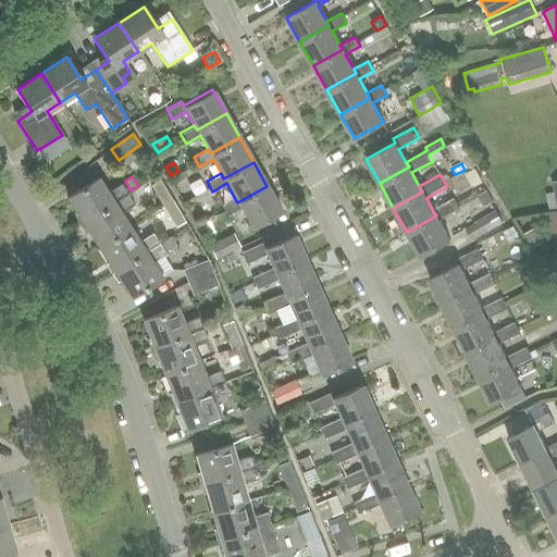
[(98,177),(66,197),(74,210),(83,222),(126,194),(120,183),(107,190),(98,177)]
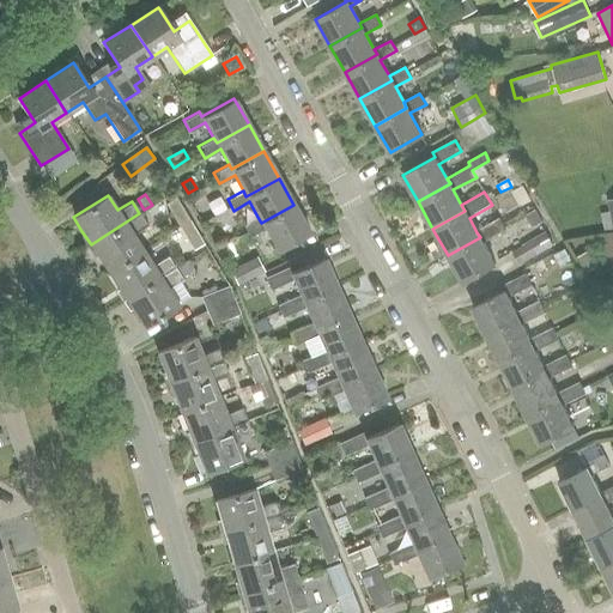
[(178,225),(189,218),(177,198),(167,204),(178,225)]
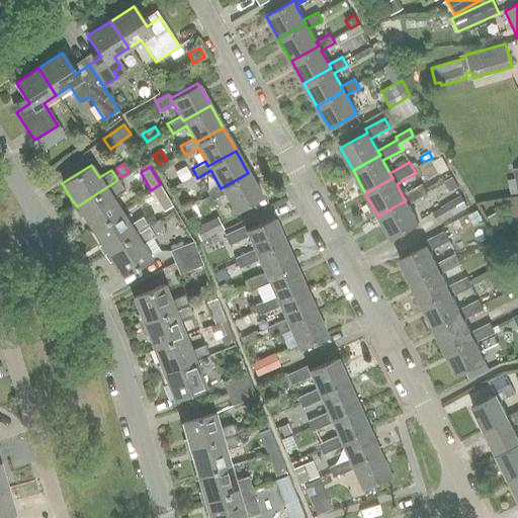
[(517,194),(517,168),(513,169),(515,178),(508,180),(511,196),(517,194)]
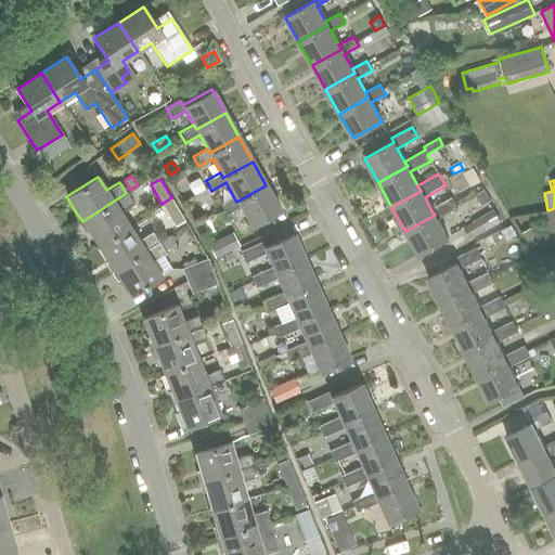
[(279,209),(266,185),(236,202),(233,196),(219,204),(224,215),(240,206),(250,226),(279,209)]
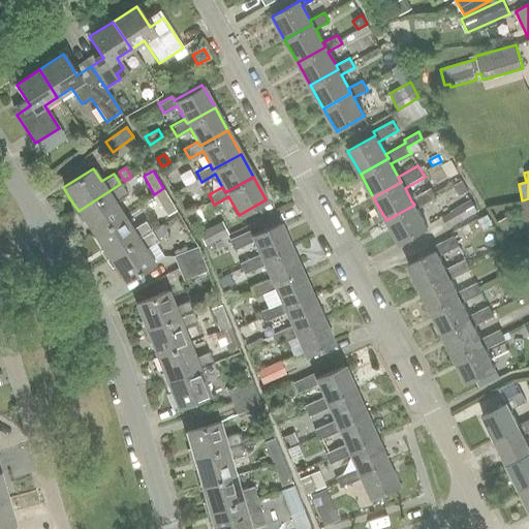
[(463,181),(455,186),(461,196),(469,192),(463,181)]
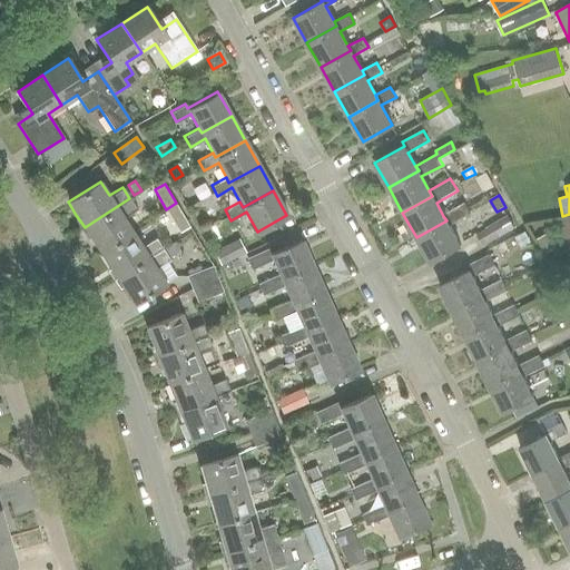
[(129,198),(85,227),(100,253),(133,232),(124,217),(126,215),(136,208),(129,198)]
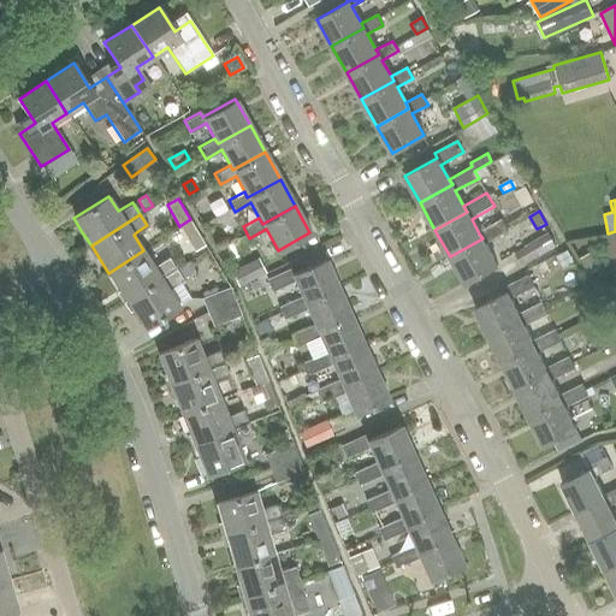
[(205,244),(190,219),(179,226),(194,250),(205,244)]
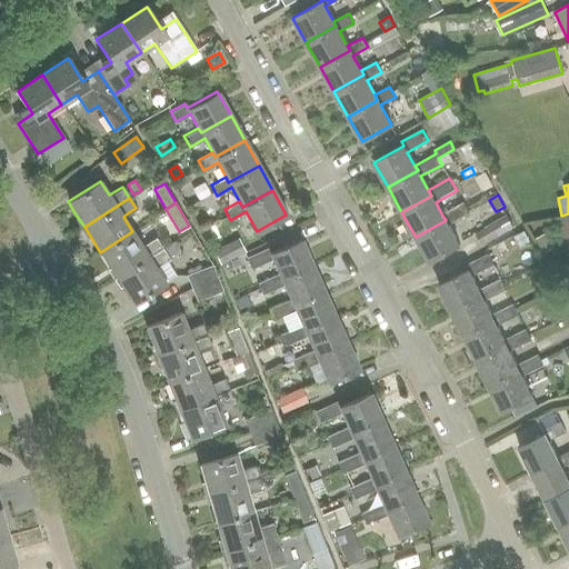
[(463,203),(442,216),(446,220),(416,237),(429,261),(459,245),(449,226),(470,213),(463,203)]
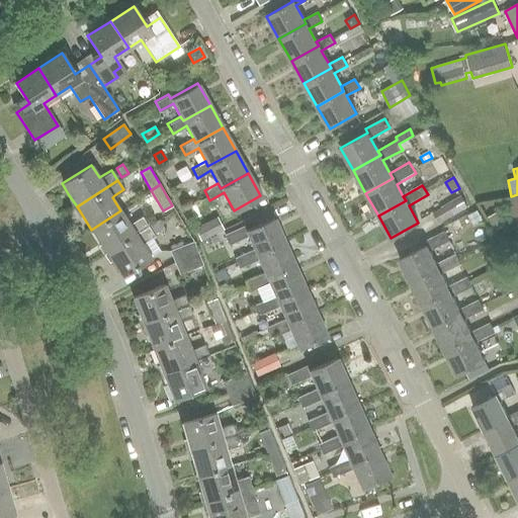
[(461,194),(440,206),(433,211),(439,224),(468,206),(461,194)]
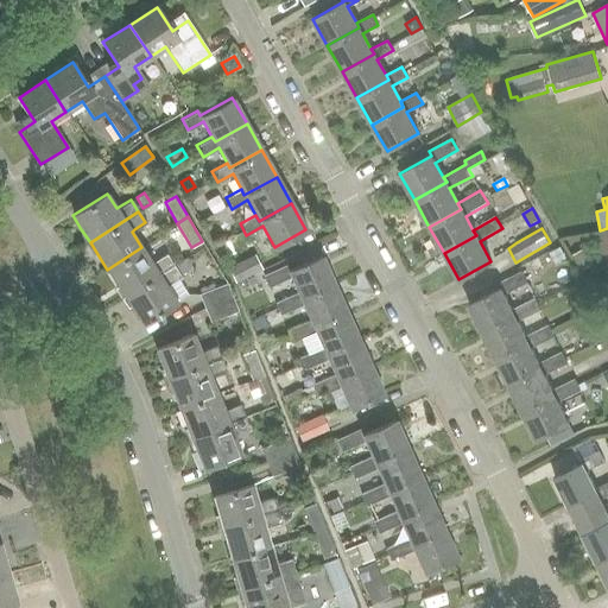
[(141,247),(107,270),(125,297),(172,265),(164,254),(151,263),(141,247)]
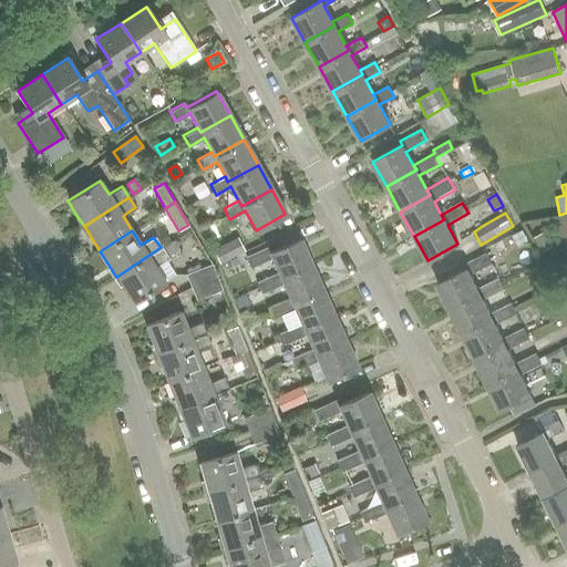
[(542,251),(552,246),(543,233),(533,238),(542,251)]
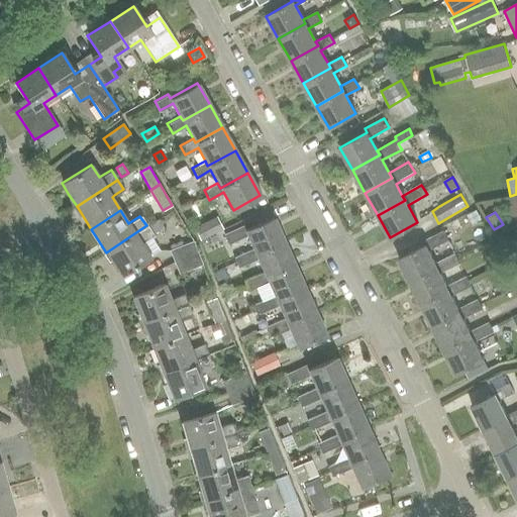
[(195,227),(201,240),(223,229),(217,216),(195,227)]
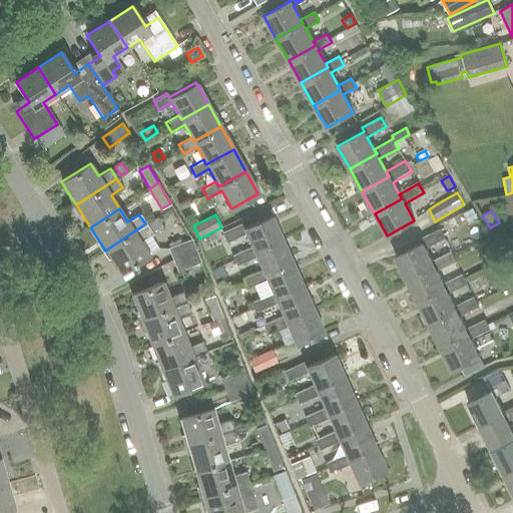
[(244,233),(250,245),(252,251),(282,239),(271,215),(242,228),(240,223),(220,232),(225,242),(244,233)]
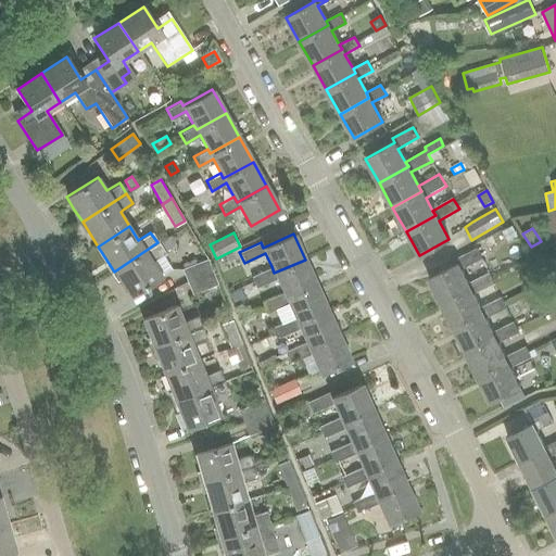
[(158,242),(114,272),(129,295),(161,276),(151,261),(162,254),(162,253),(164,253),(158,243),(158,242)]
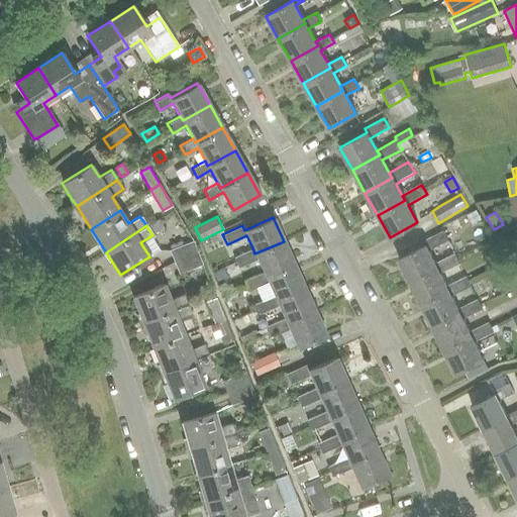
[(398,259),(410,282),(437,269),(434,264),(428,250),(447,240),(443,231),(423,241),(425,245),(398,259)]
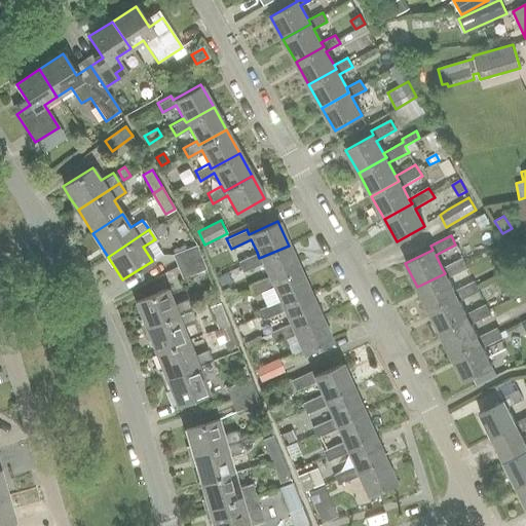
[(173,254),(178,266),(201,257),(196,245),(173,254)]
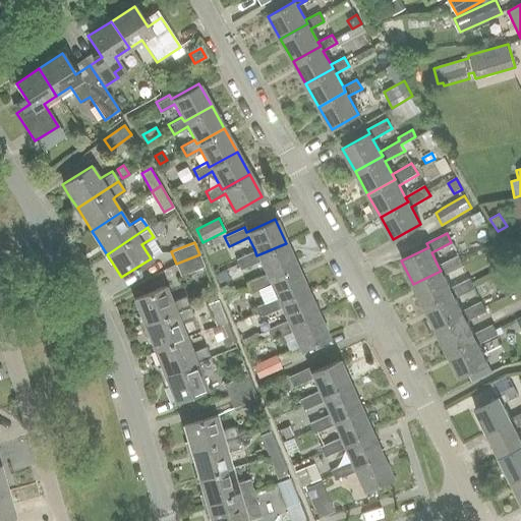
[(256,255),(254,249),(234,258),(238,269),(258,261),(265,274),(268,280),(296,267),(286,243),(256,255)]
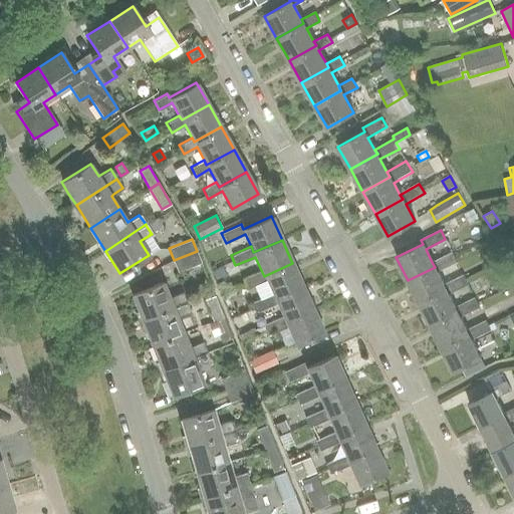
[(197,251),(174,260),(179,272),(202,263),(197,251)]
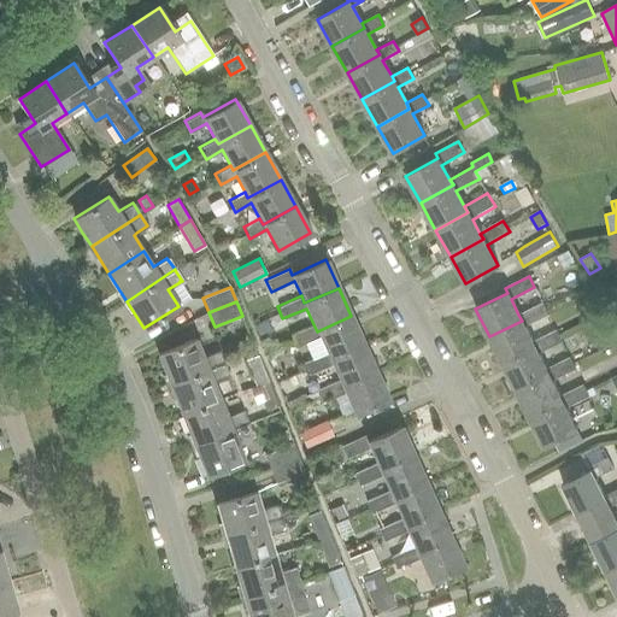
[(489,336),(503,364),(536,348),(533,342),(524,325),(548,315),(542,301),(518,315),(522,321),(489,336)]
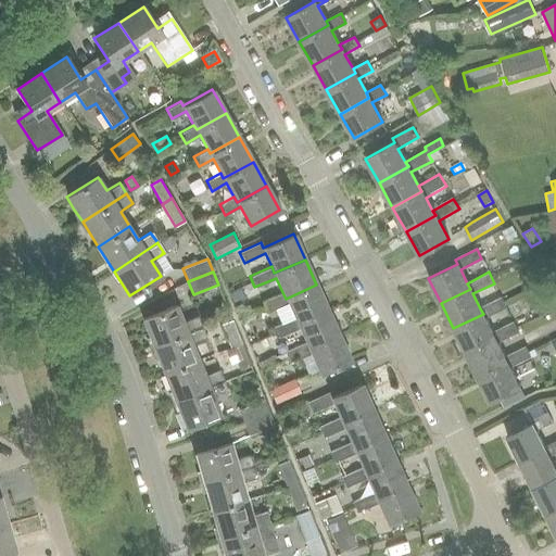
[(286,299),(282,292),(261,302),(266,312),(287,302),(293,316),(297,324),(328,310),(316,285),(286,299)]
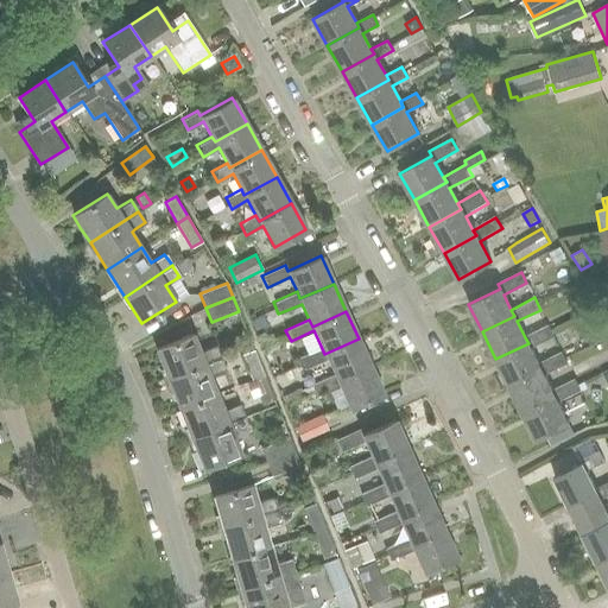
[(260,317),(259,316),(251,321),(254,329),(270,322),(266,314),(260,317)]
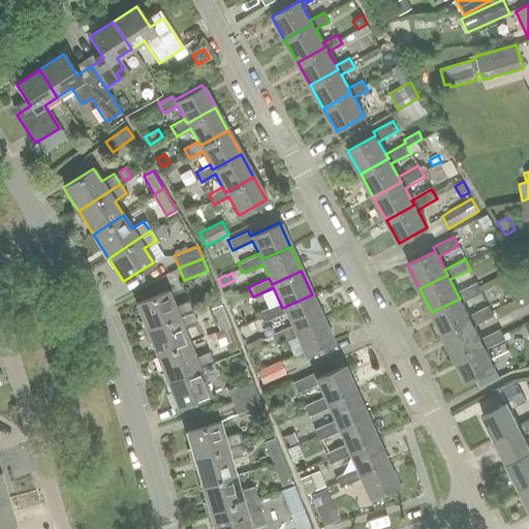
[(514,273),(502,279),(507,289),(519,284),(514,273)]
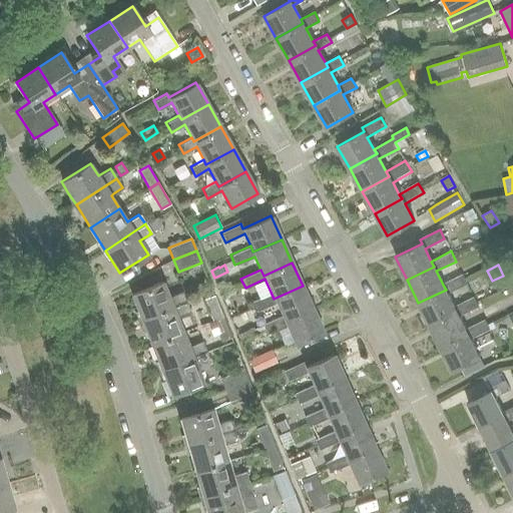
[(446,290),(418,303),(429,326),(457,313),(454,307),(448,295),(467,285),(462,275),(443,285),(446,290)]
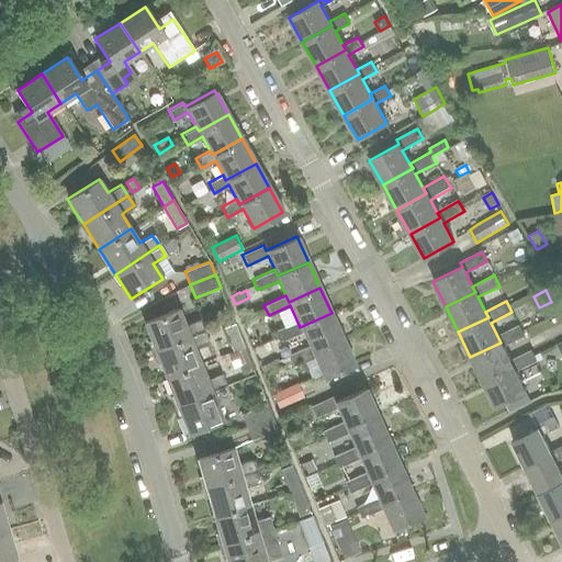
[(143,322),(154,351),(202,329),(199,318),(183,325),(178,308),(143,322)]
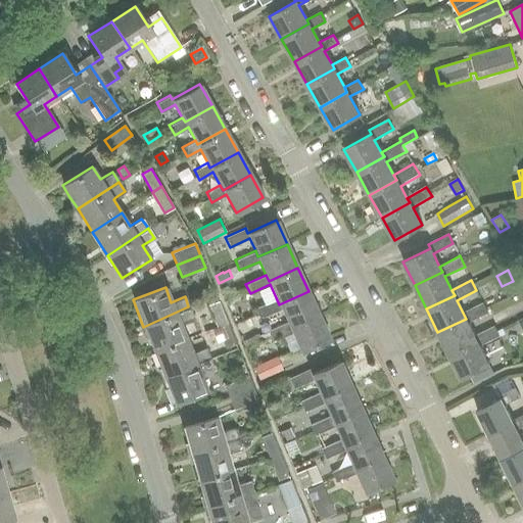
[(290,328),(319,315),(308,291),(279,304),(276,297),(255,306),(260,317),(281,307),(287,322),(290,328)]
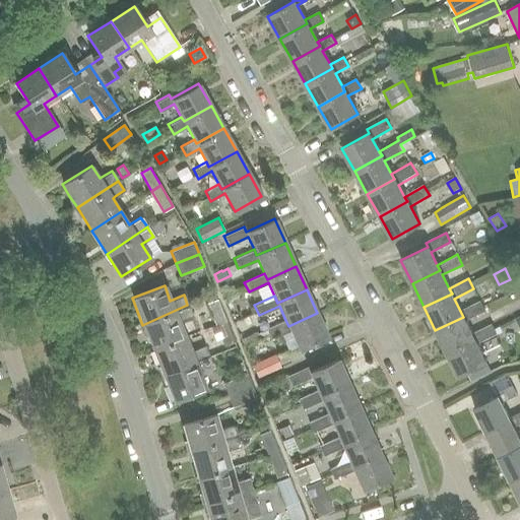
[(207,304),(215,324),(226,320),(218,300),(207,304)]
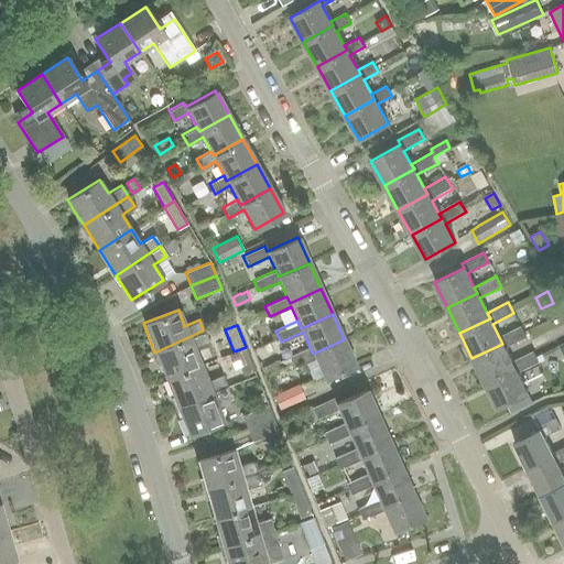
[(472,358),(485,383),(514,368),(511,362),(505,348),(525,337),(520,326),(499,337),(502,344),(472,358)]
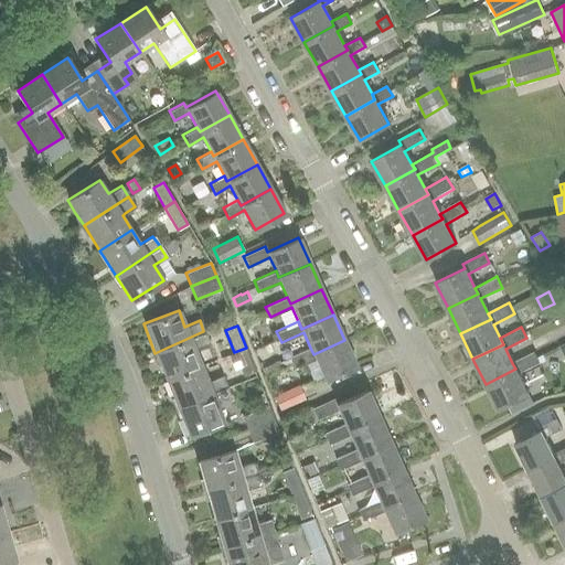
[(209,343),(203,331),(155,353),(166,381),(200,365),(193,349),(209,343)]
